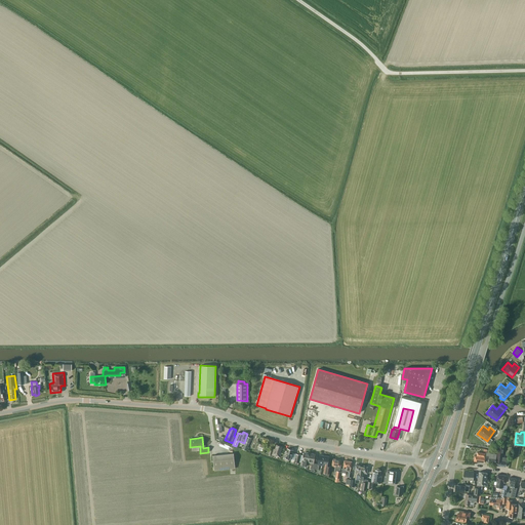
[(283,447),(277,445),(275,449),(271,448),(270,451),(267,450),(267,453),(269,454),(280,458),(282,453),(281,452),(283,447)]
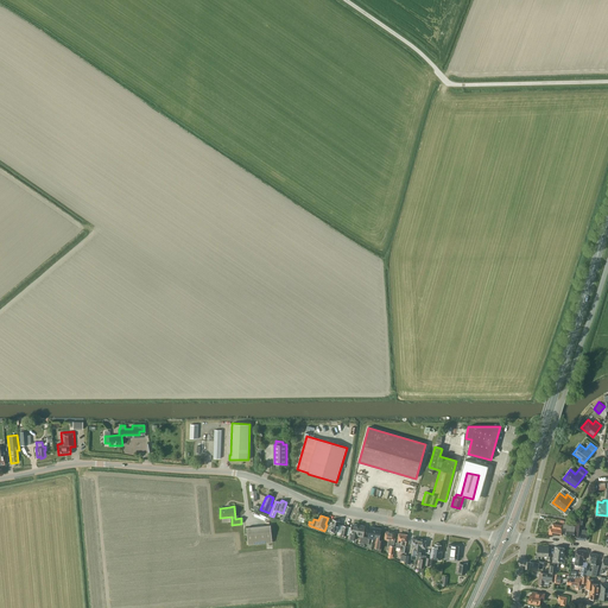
[(583,517),(577,515),(574,539),(586,540),(587,531),(582,530),(583,517)]
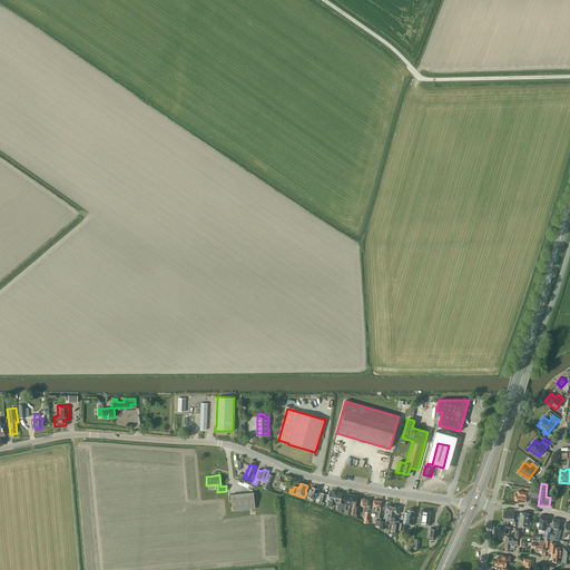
[(308,493),(307,498),(313,500),(313,499),(316,499),(320,500),(320,501),(325,502),(325,499),(326,493),(318,492),(320,489),(317,489),(313,488),(311,493),(308,493)]
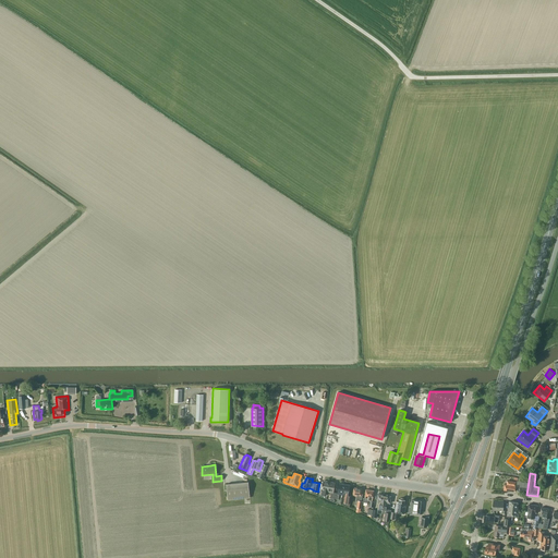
[(521,478),(518,478),(517,485),(520,486),(519,492),(526,493),(528,483),(520,482),(521,478)]
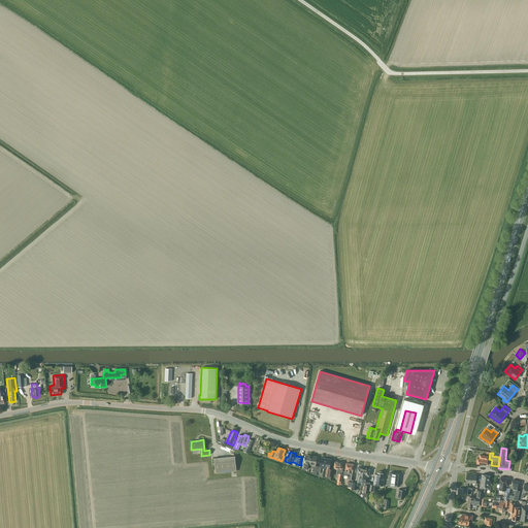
[(488,456),(480,455),(480,459),(477,458),(476,464),(487,465),(488,456)]
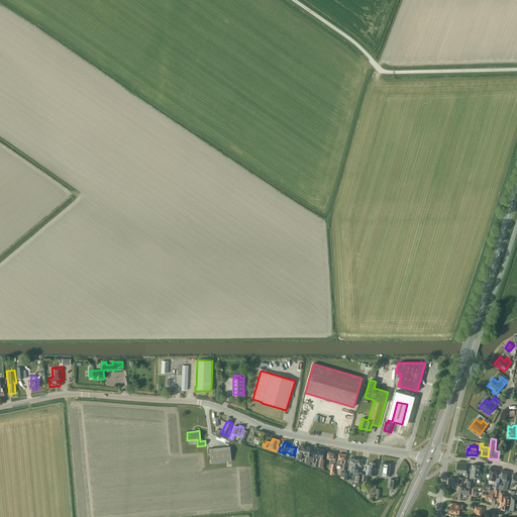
[(231,461),(230,446),(210,448),(211,463),(231,461)]
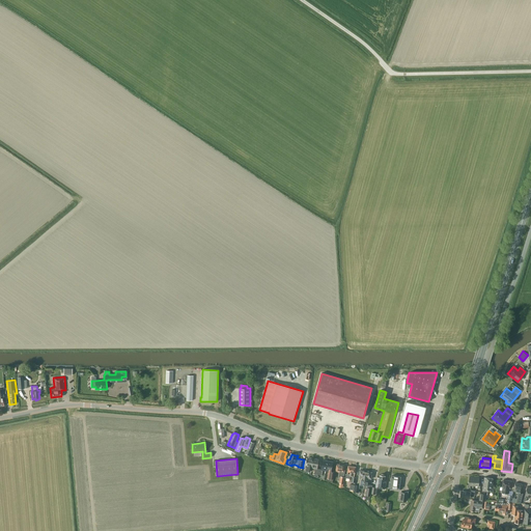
[(311,469),(312,469),(314,458),(309,458),(307,468),(305,468),(305,471),(310,472),(311,469)]
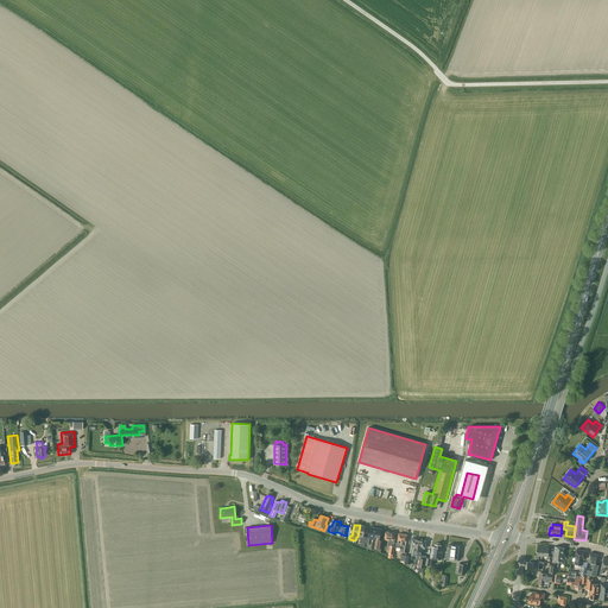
[(369,539),(374,539),(375,529),(371,527),(368,538),(366,537),(365,544),(369,544),(369,539)]
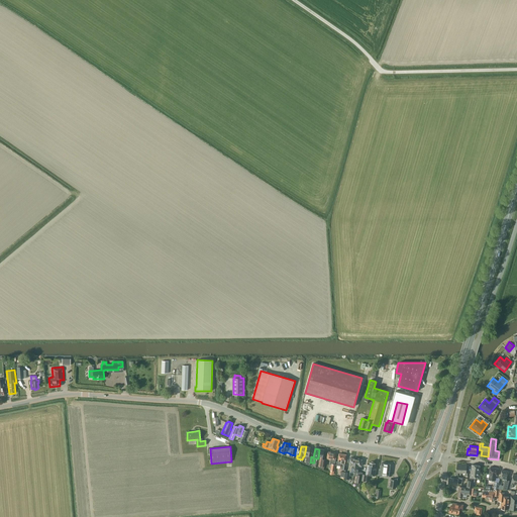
[(335,453),(327,452),(326,459),(330,459),(330,463),(331,463),(330,471),(334,471),(335,464),(334,464),(336,457),(335,457),(335,453)]
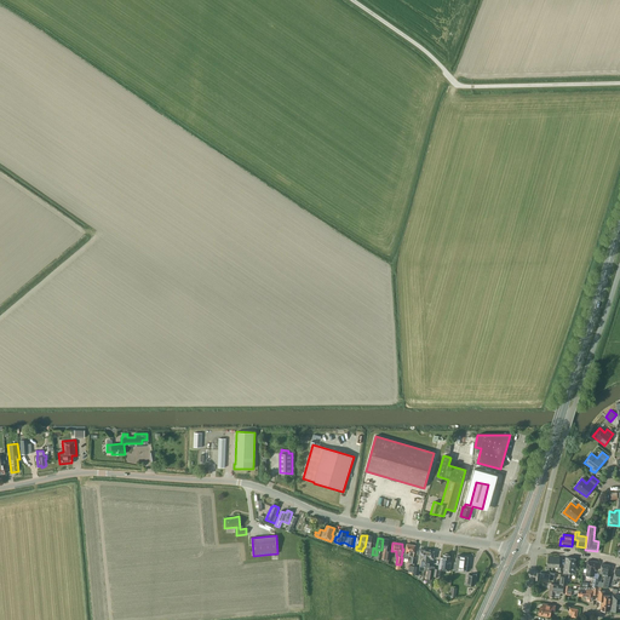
[(415,545),(407,544),(406,554),(403,554),(403,558),(408,560),(409,555),(414,555),(415,545)]
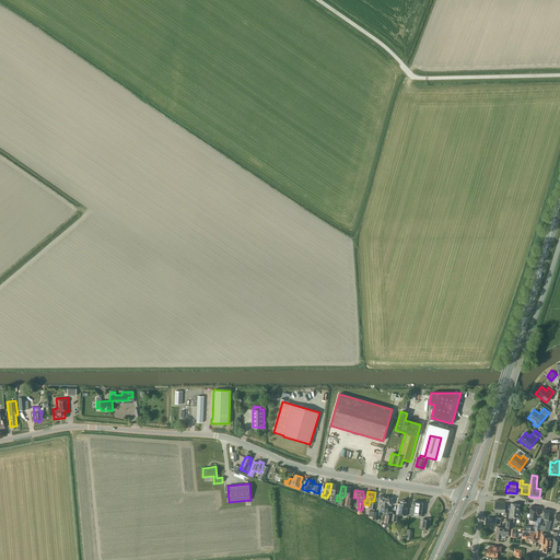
[(384,512),(384,514),(383,515),(386,515),(385,522),(391,523),(393,512),(388,512),(389,505),(392,505),(393,498),(386,498),(384,512)]
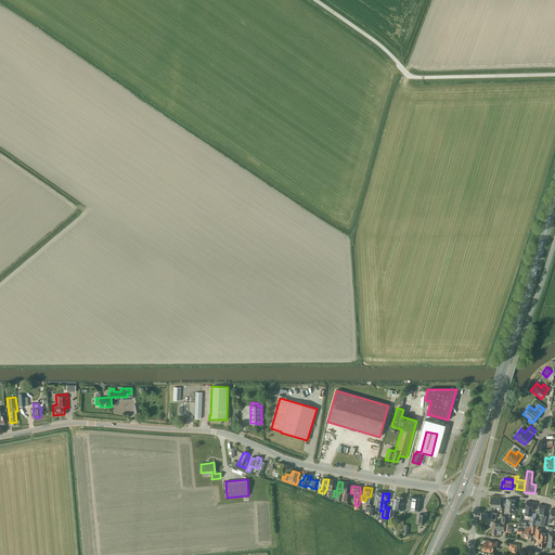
[(400,495),(399,495),(398,497),(397,497),(397,499),(394,499),(392,510),(389,508),(388,516),(392,517),(392,515),(396,515),(397,511),(402,511),(403,504),(401,503),(402,498),(400,495)]
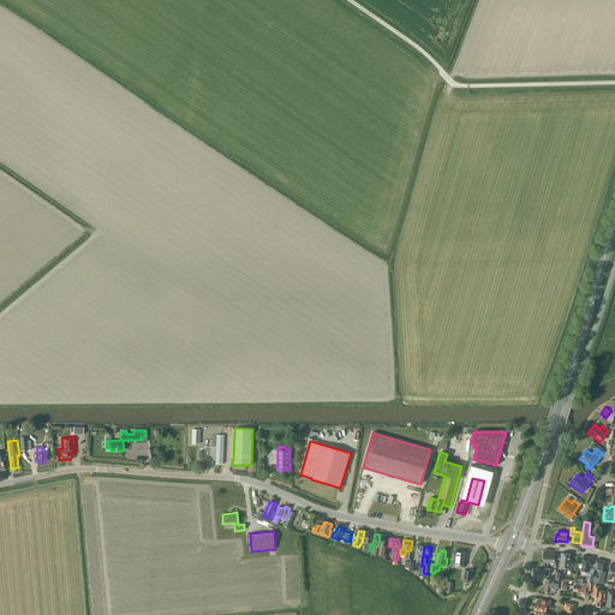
[(465,553),(453,551),(453,557),(451,557),(449,566),(463,567),(465,553)]
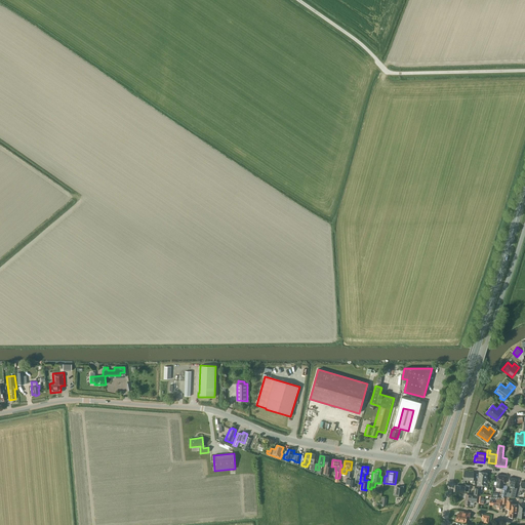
[(487,473),(479,472),(478,484),(478,488),(474,487),(474,494),(480,495),(481,489),(482,489),(482,485),(486,485),(487,473)]
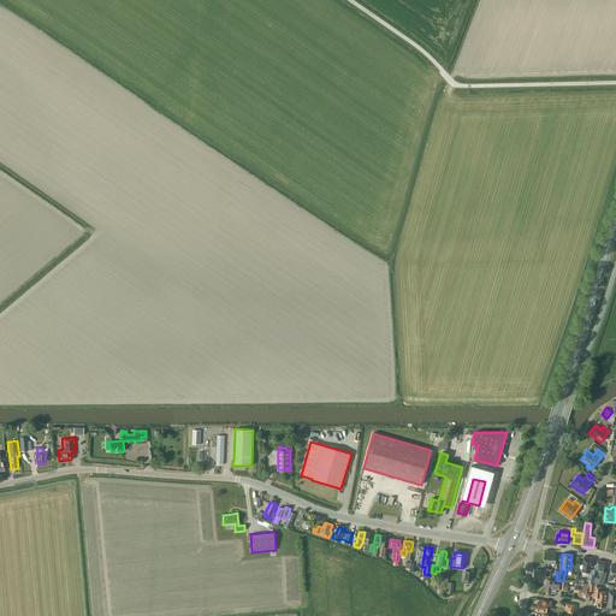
[(593,558),(584,556),(582,564),(582,572),(590,573),(591,567),(592,567),(593,558)]
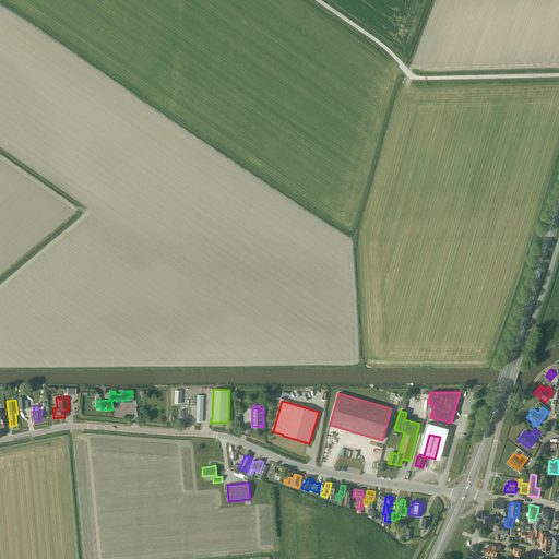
[(548,519),(550,510),(543,508),(542,513),(540,518),(546,519),(543,528),(548,530),(551,520),(550,520),(548,519)]
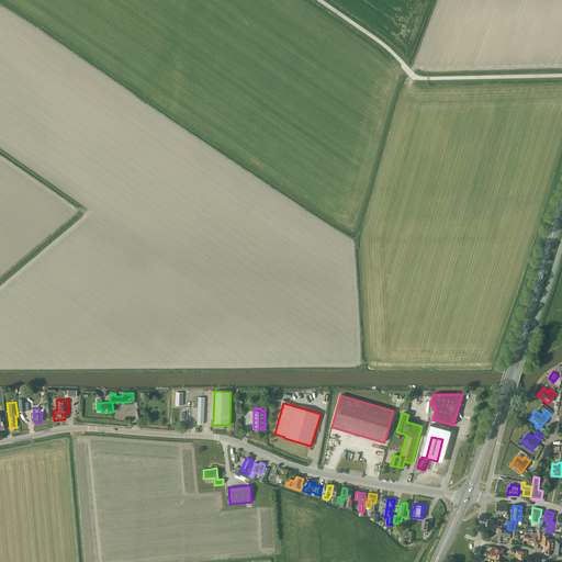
[(513,531),(498,529),(497,540),(503,541),(507,541),(507,538),(512,538),(513,531)]
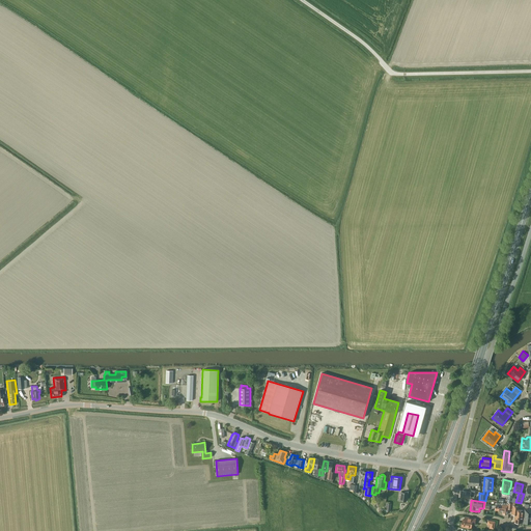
[(508,504),(496,503),(495,510),(503,511),(502,514),(507,514),(508,509),(511,509),(512,503),(508,503),(508,504)]
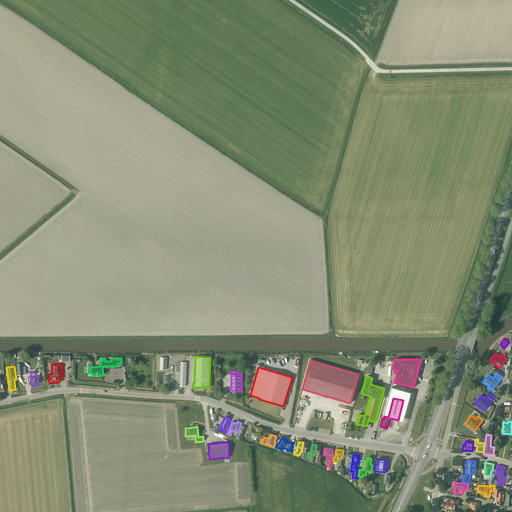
[(496,485),(494,485),(494,487),(494,496),(497,496),(496,504),(503,504),(504,491),(499,491),(500,488),(496,488),(496,485)]
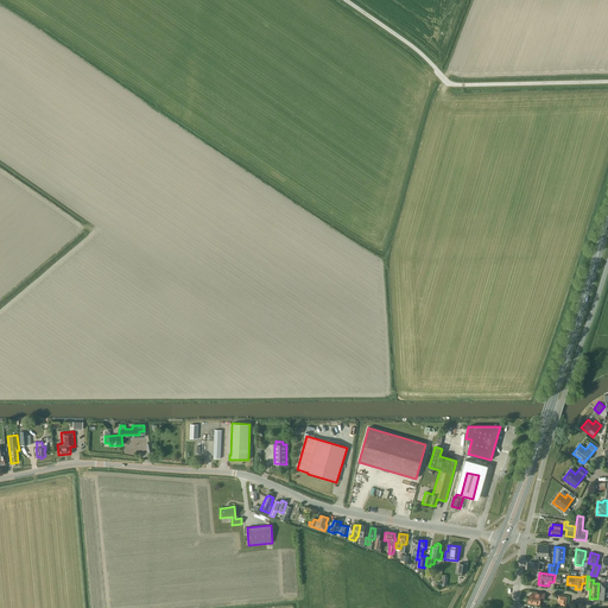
[(544,594),(532,591),(531,596),(530,595),(527,603),(539,605),(540,600),(543,601),(544,594)]
